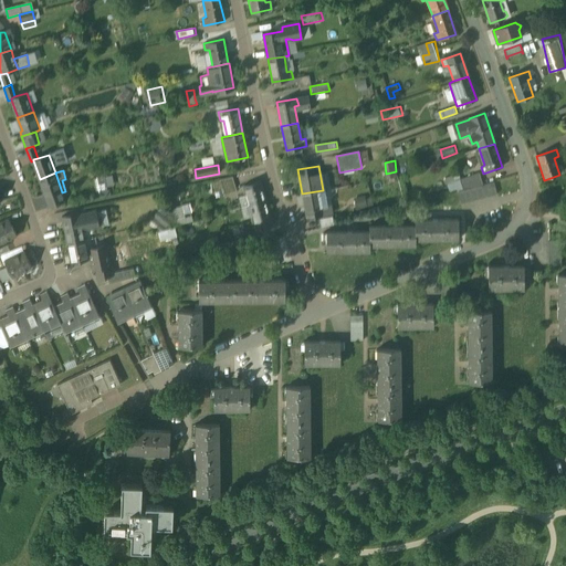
[(463,203),(500,194),(496,181),(485,184),(482,171),(462,177),(461,174),(447,177),(450,191),(460,188),(463,203)]
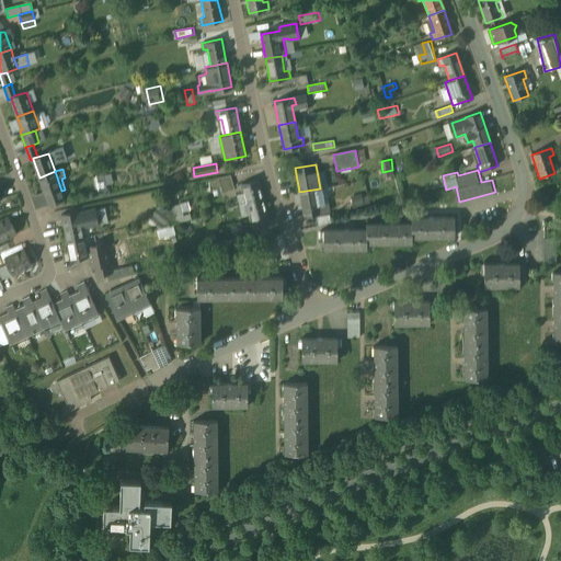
[(39,178),(38,178),(48,205),(65,199),(61,191),(55,171),(39,178)]
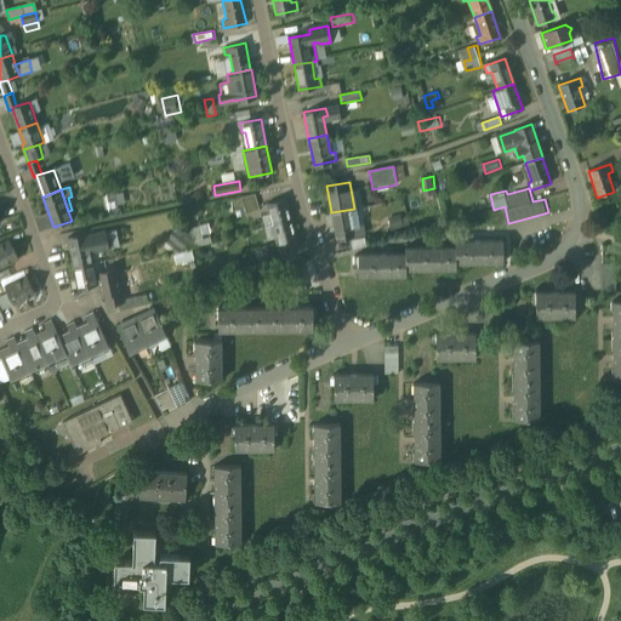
[(255,194),(240,198),(245,215),(260,210),(255,194)]
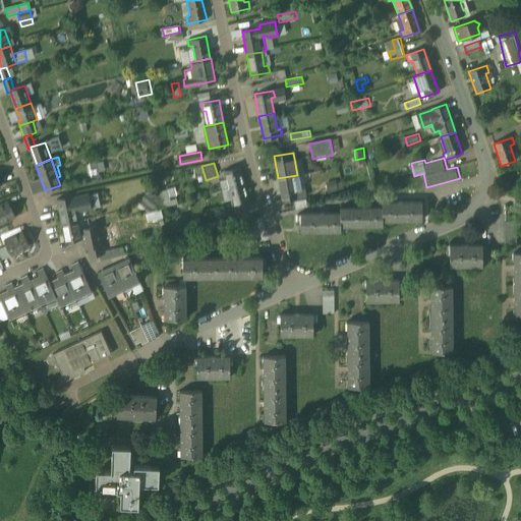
[(239,167),(225,171),(227,180),(230,188),(244,184),(239,167)]
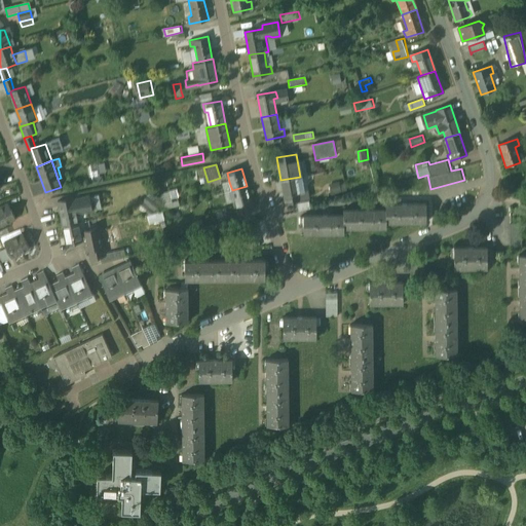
[(300,177),(280,180),(285,202),(308,198),(307,191),(303,192),(300,177)]
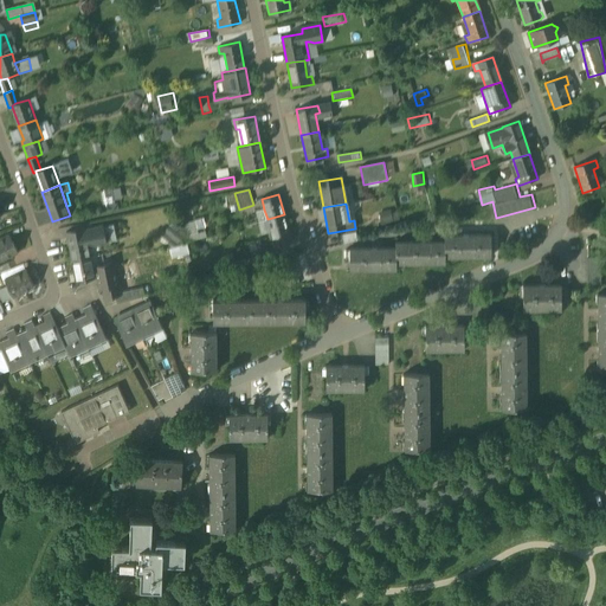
[(264,210),(256,211),(259,221),(258,221),(258,223),(268,219),(264,210)]
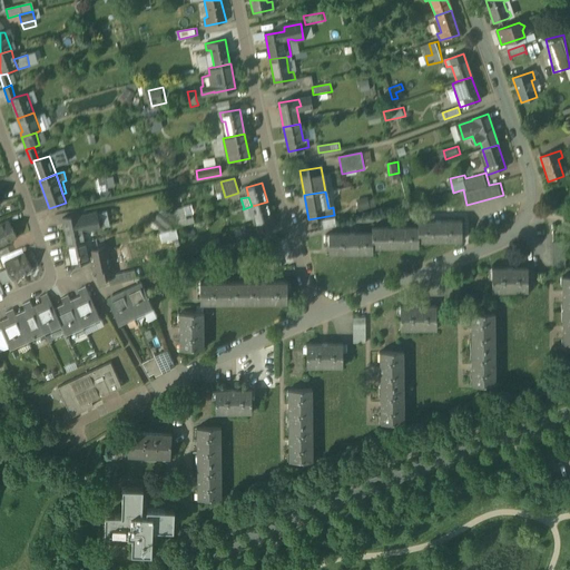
[(267,202),(252,206),(257,226),(267,223),(273,220),(267,202)]
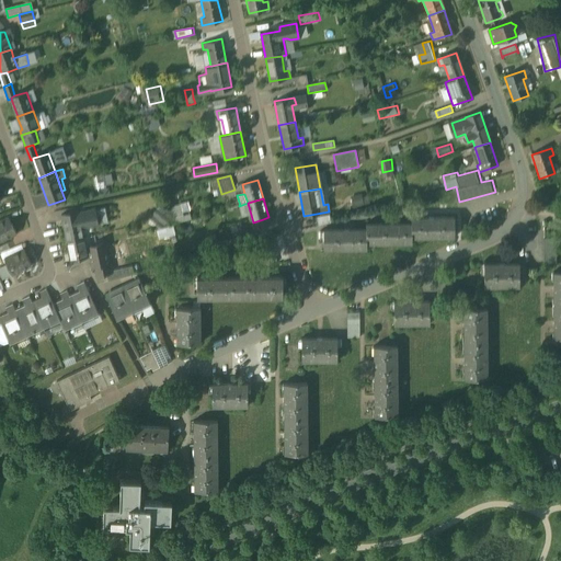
[(147,220),(158,231),(169,220),(158,209),(147,220)]
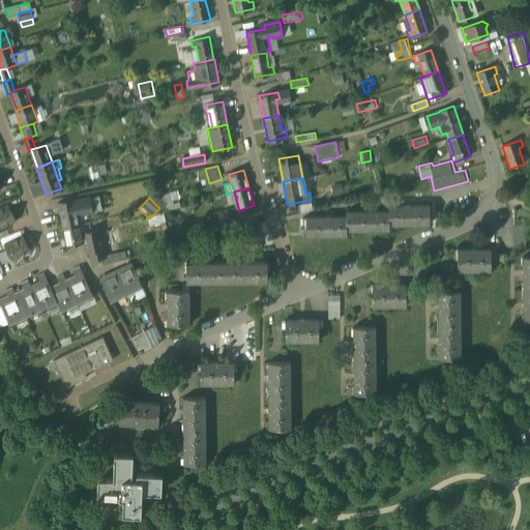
[(76,206),(60,209),(63,228),(79,225),(78,215),(93,211),(91,199),(75,202),(76,206)]
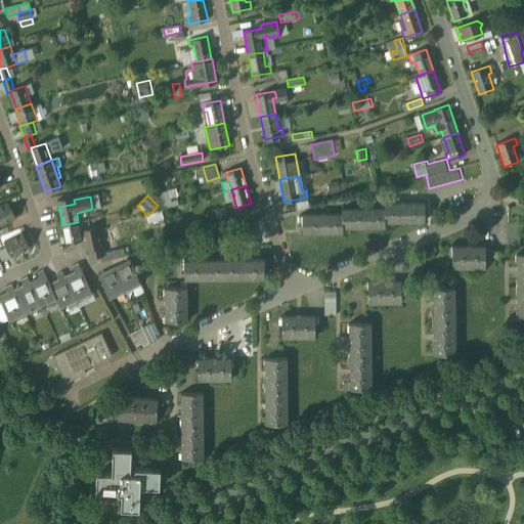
[(74,198),(58,201),(59,207),(75,204),(74,200),(74,198)]
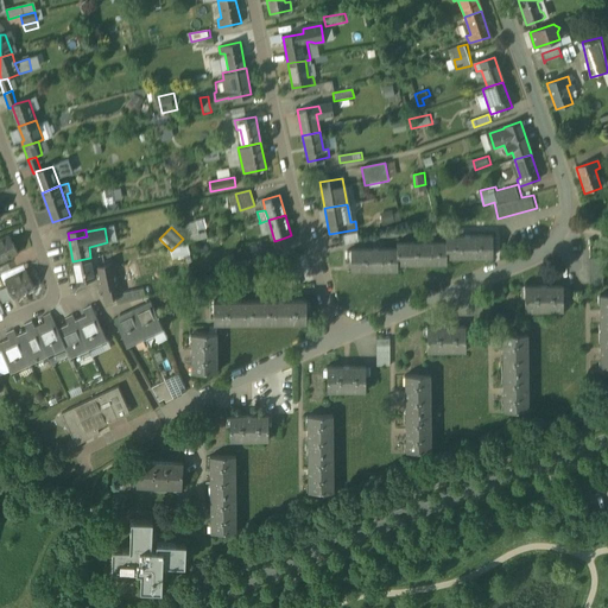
[(356,233),(342,234),(344,245),(359,241),(356,233)]
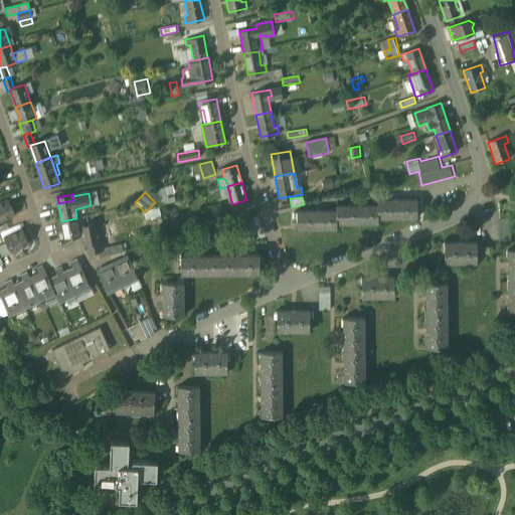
[(8,200),(0,203),(0,220),(14,214),(8,200)]
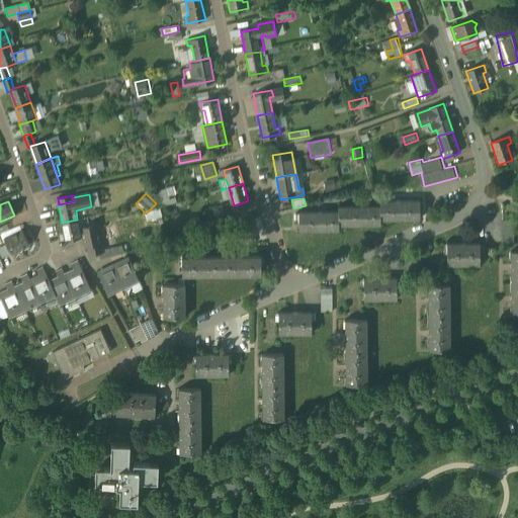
[(420,201),(379,201),(379,206),(338,206),(338,211),(298,212),(298,231),(331,230),(331,228),(338,228),(339,225),(372,225),(372,222),(380,222),(380,217),(387,217),(387,220),(420,219),(420,201)]
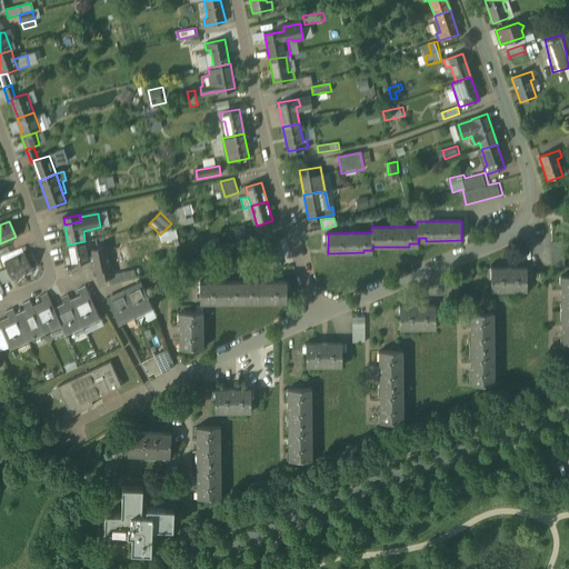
[(247,225),(240,227),(243,236),(235,238),(238,251),(253,247),(247,225)]
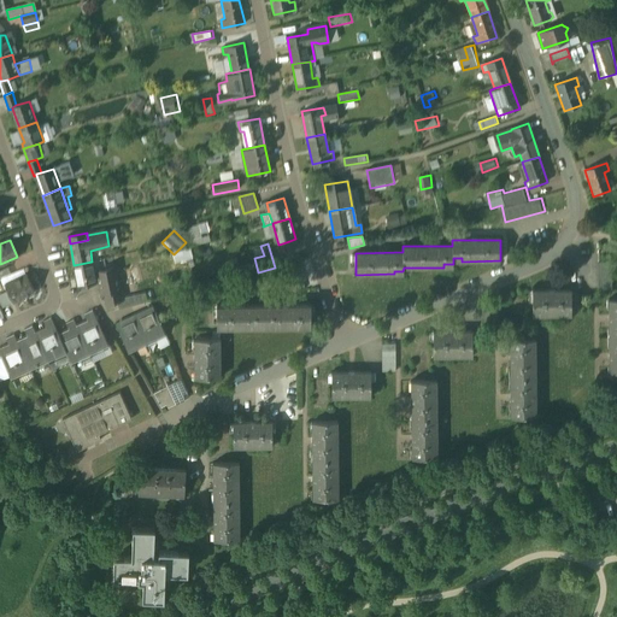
[(92,262),(94,272),(98,271),(106,270),(104,259),(92,262)]
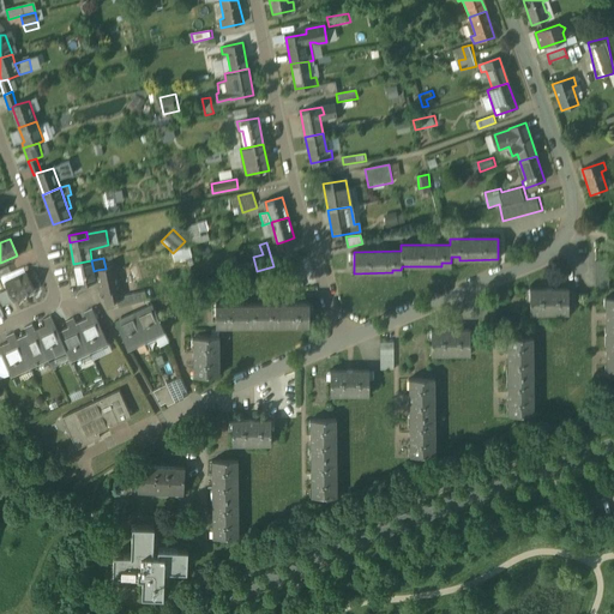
[(73,264),(77,286),(96,281),(94,271),(91,260),(73,264)]
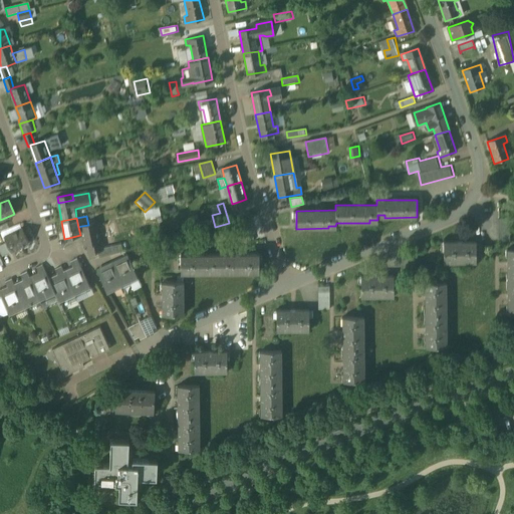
[(88,225),(81,226),(84,245),(87,244),(88,253),(97,251),(100,250),(100,249),(99,242),(100,240),(100,236),(97,234),(95,224),(88,225)]
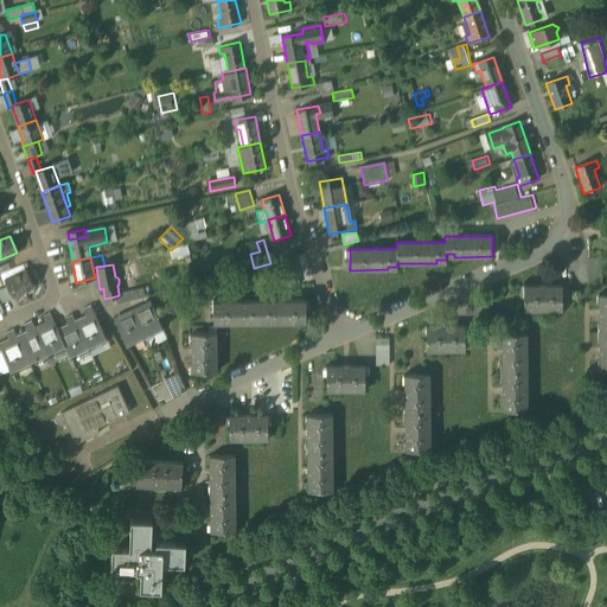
[(25,270),(5,280),(8,286),(13,296),(33,287),(25,270)]
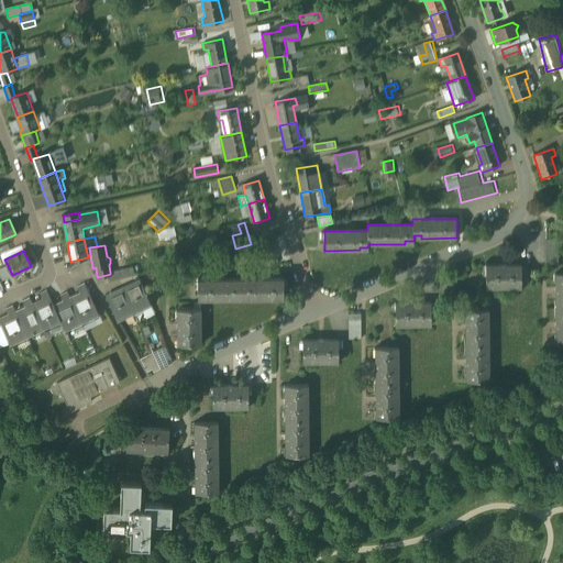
[(8,265),(0,267),(0,268),(2,274),(0,275),(2,279),(4,278),(12,275),(8,265)]
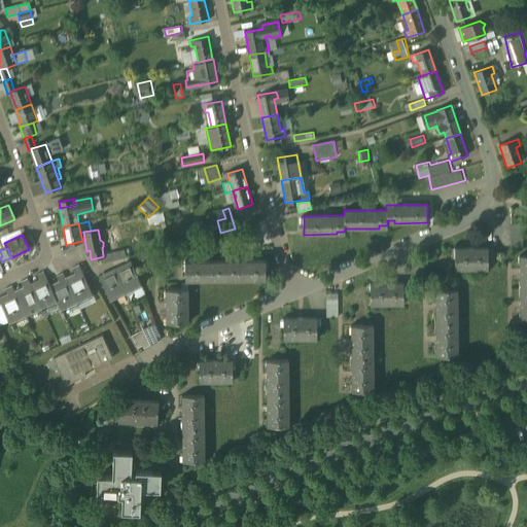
[(488,249),(455,249),(455,270),(488,270),(488,249)]
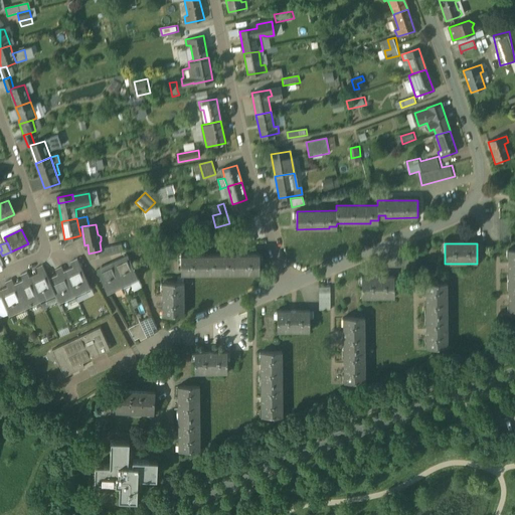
[(121,244),(101,249),(101,250),(98,251),(99,258),(123,251),(121,244)]
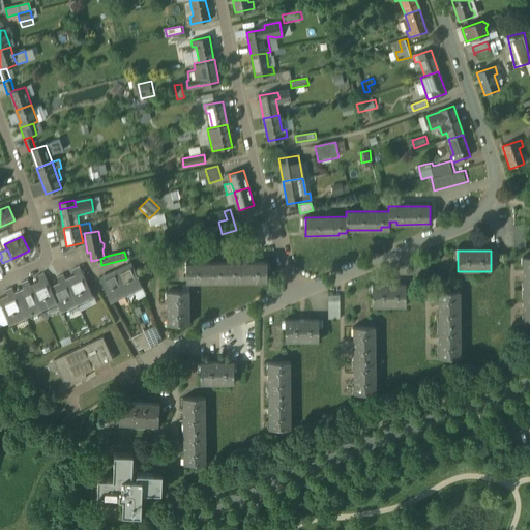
[(267,261),(186,261),(186,280),(218,280),(218,276),(234,276),(234,280),(267,280),(267,261)]
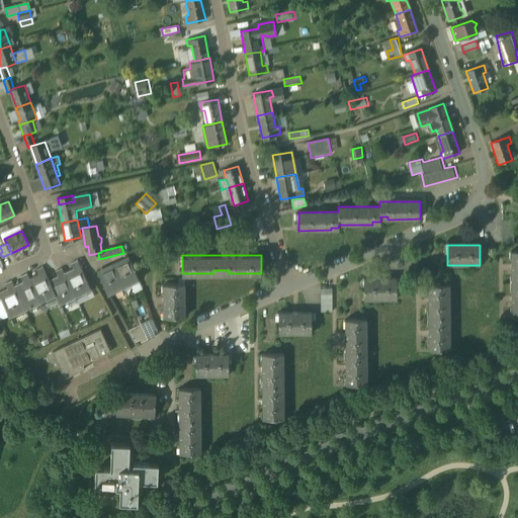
[(128,257),(112,264),(123,286),(139,279),(128,257)]
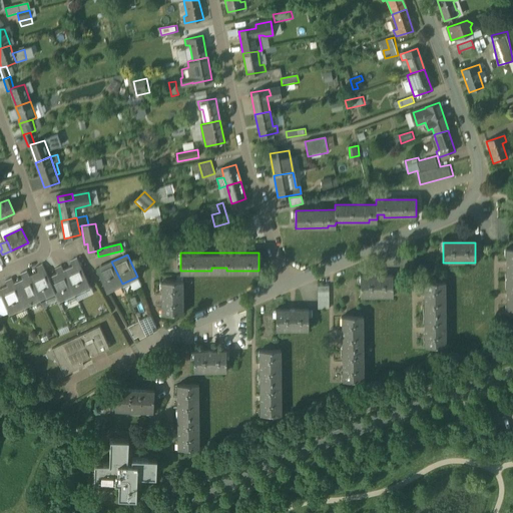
[(76,259),(70,261),(72,266),(63,270),(66,276),(81,270),(76,259)]
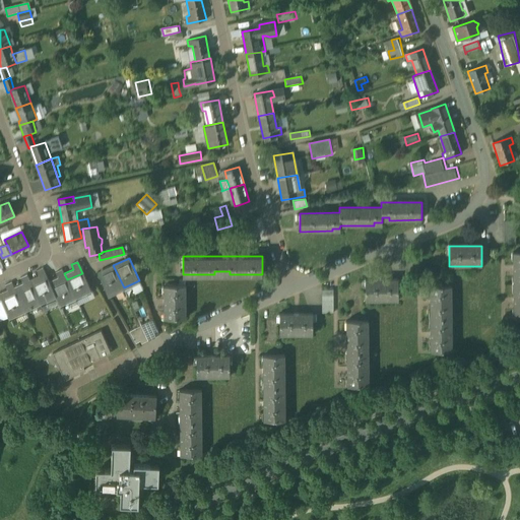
[(113,265),(98,272),(109,295),(124,287),(113,265)]
